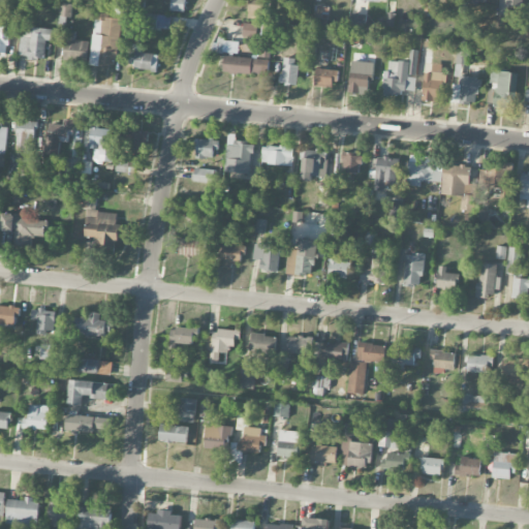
[(170,0),(170,11),(184,12),(185,0),(170,0)]
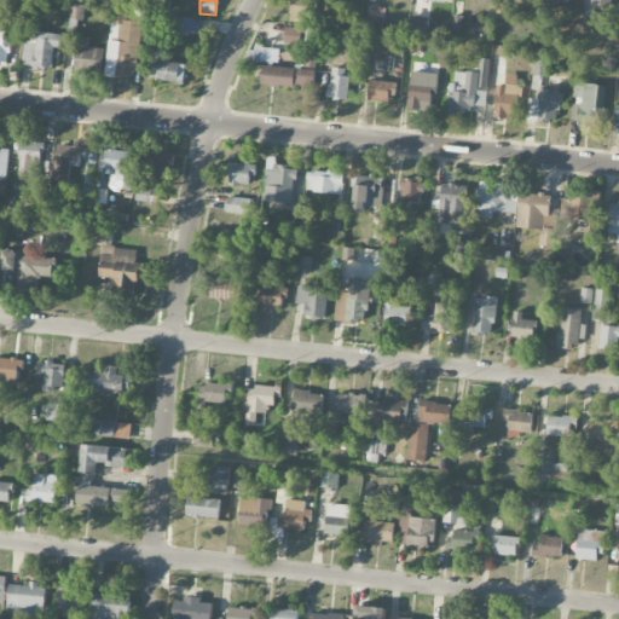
[(310,0),(290,0),(290,22),(310,23),(310,0)]
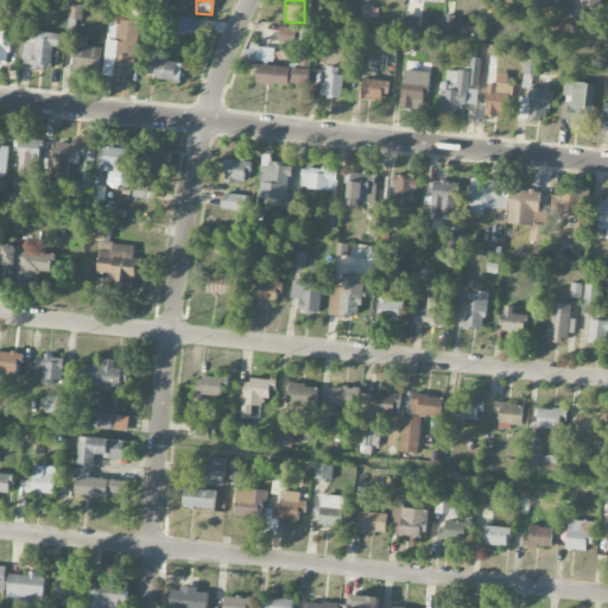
[(81,20),(83,5),(70,4),(68,18),(81,20)]
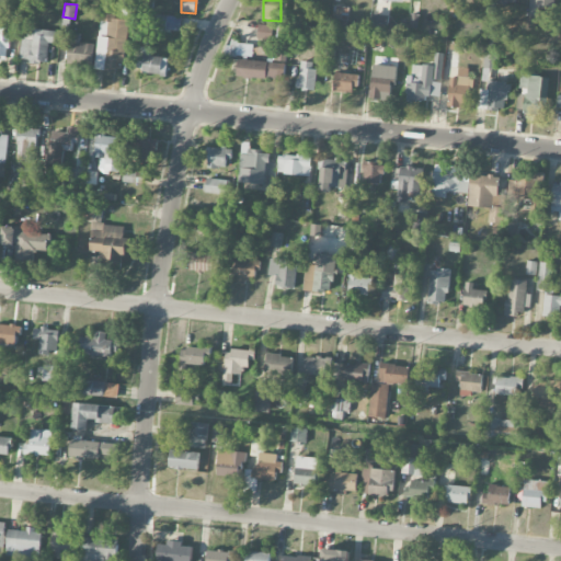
[(333,18),(347,20),(350,8),(334,6),(333,18)]
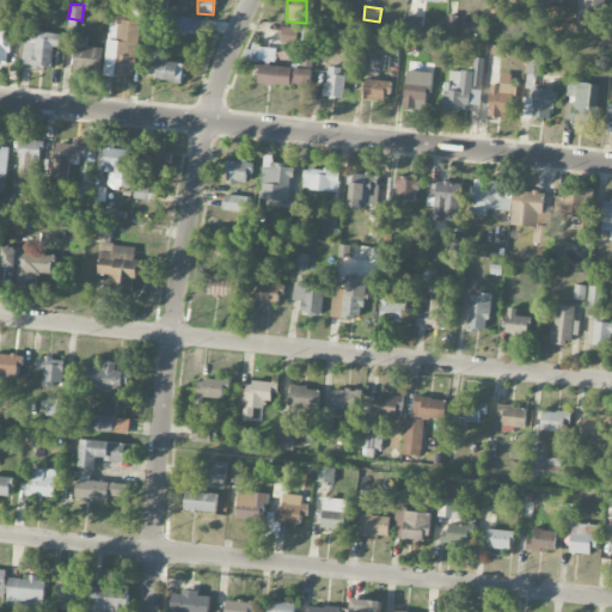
[(106,75),(135,77),(139,22),(127,20),(128,8),(123,8),(123,10),(110,8),(106,75)]
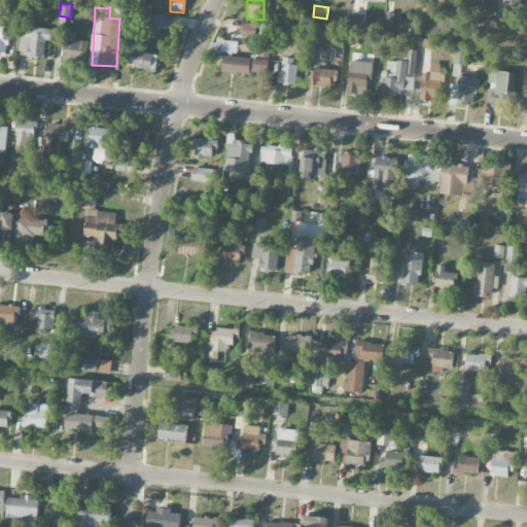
[(169,29),(170,15),(145,14),(145,28),(169,29)]
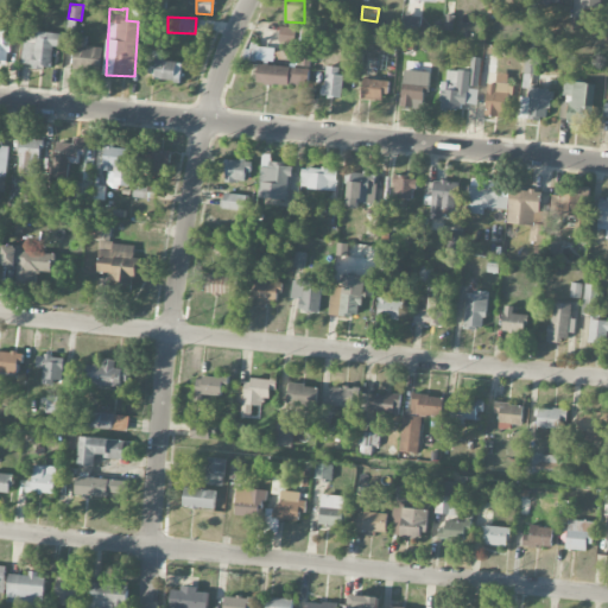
[(278,42),(295,44),(297,29),(282,26),(278,42)]
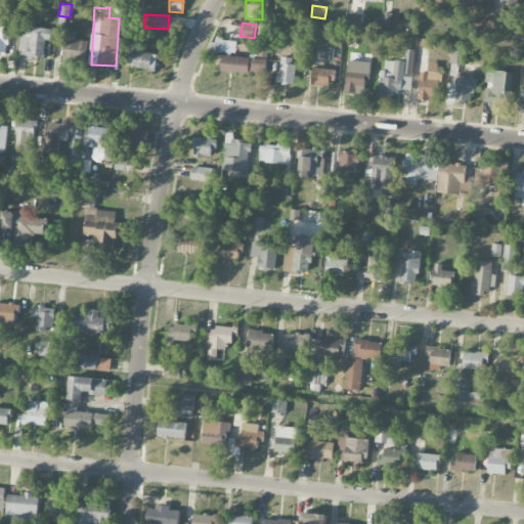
[(9,27),(0,26),(0,29),(0,55),(8,56),(9,27)]
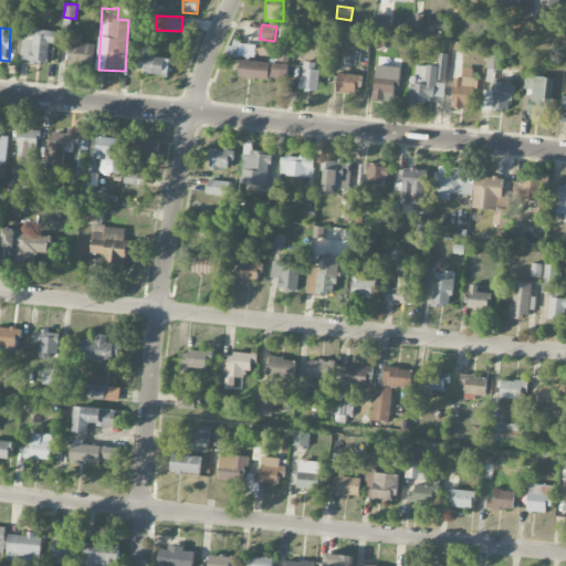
[(49,43),(55,44),(55,30),(33,30),(33,40),(21,40),(21,62),(49,62),(49,43)]
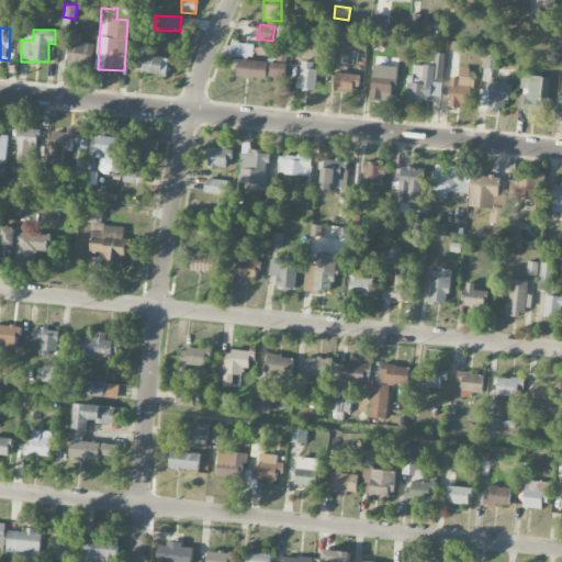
[(58,62),(92,66),(96,45),(79,42),(80,34),(70,33),(69,47),(60,46),(58,62)]
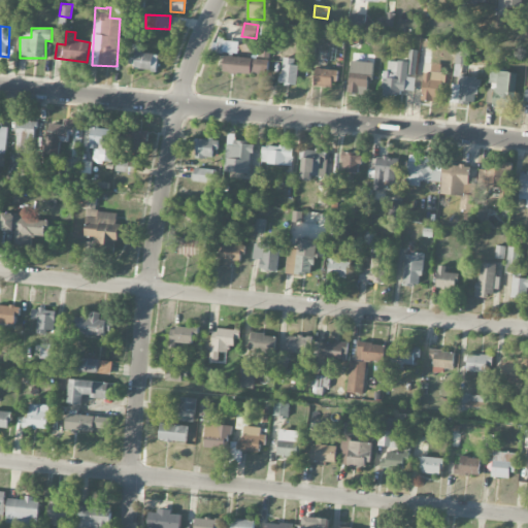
[(239,42),(212,40),(211,52),(238,54),(239,42)]
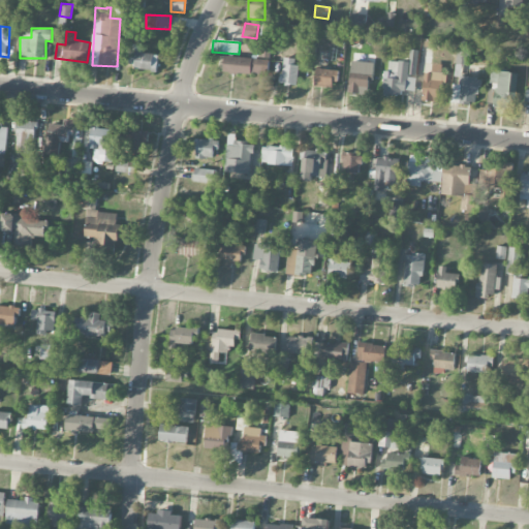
[(417,50),(409,50),(409,62),(389,61),(387,71),(384,70),(382,95),(399,96),(399,90),(414,91),(417,50)]
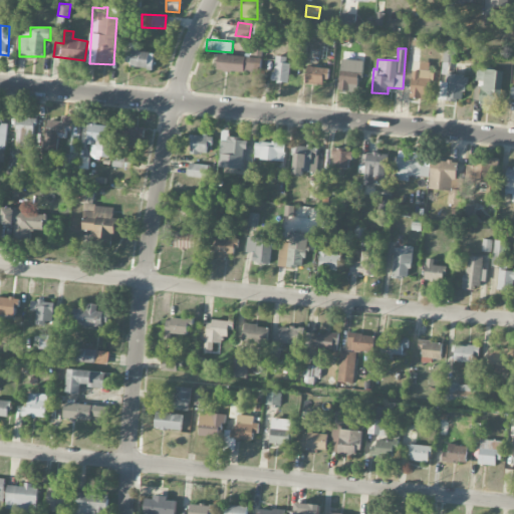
[(154,52),(127,51),(126,67),(153,68),(154,52)]
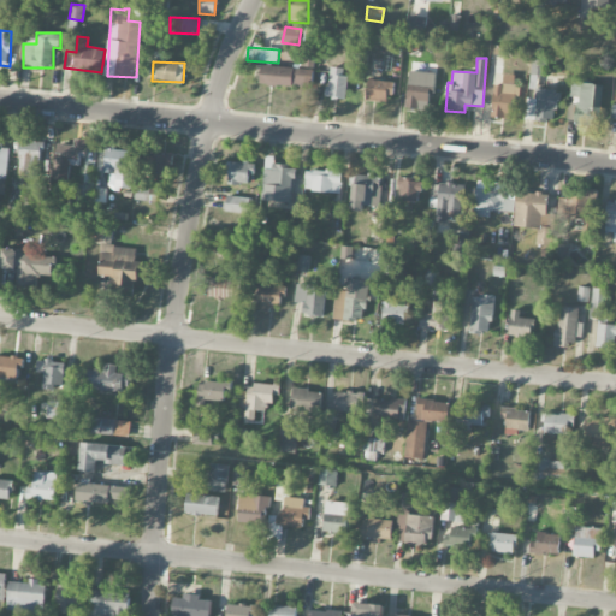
[(261,86),(308,87),(308,67),(261,66),(261,86)]
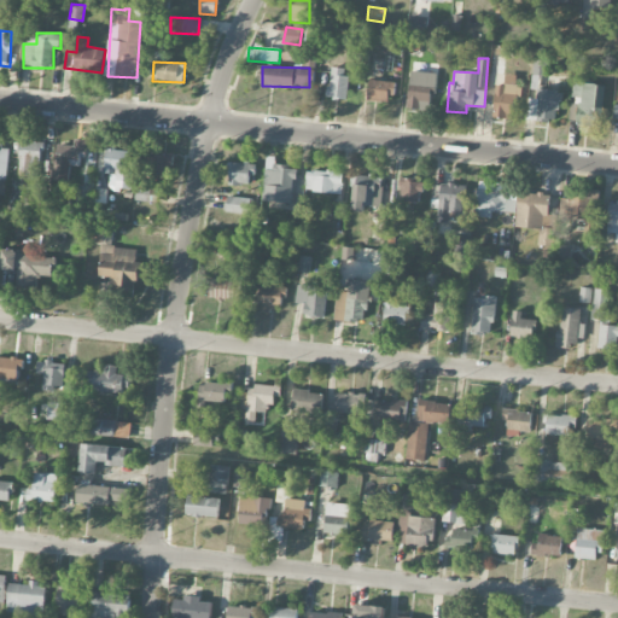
[(328,98),(347,99),(348,69),(331,68),(328,98)]
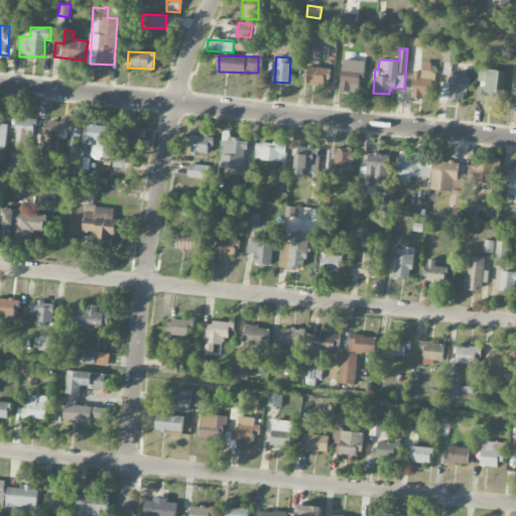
[(341,91),(358,92),(359,73),(365,74),(365,60),(342,59),(341,91)]
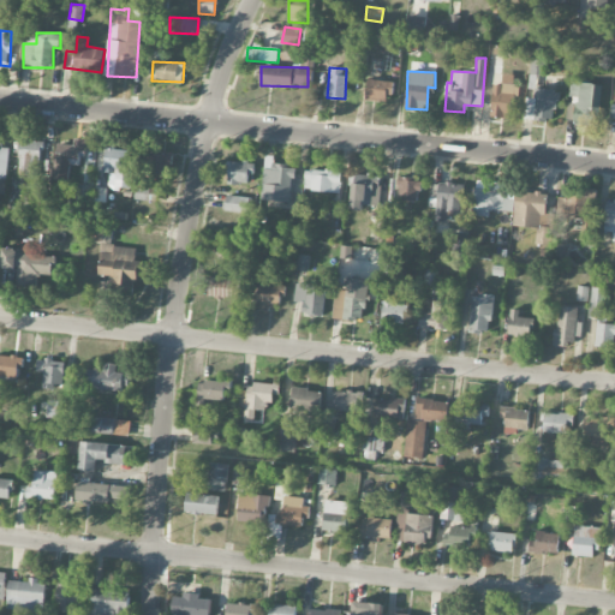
[(365,99),(392,102),(394,82),(368,78),(365,99)]
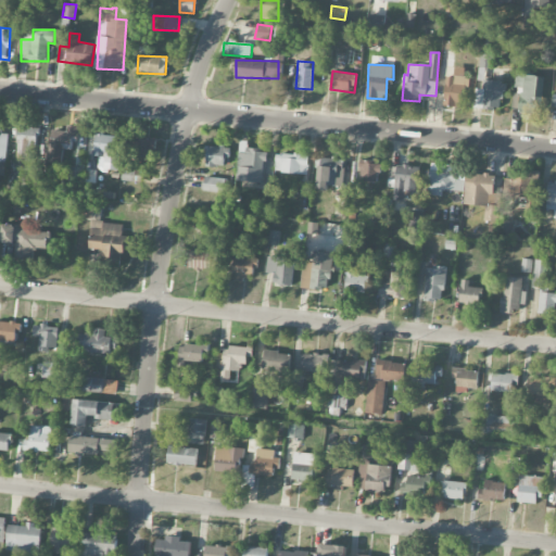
[(543,76),(518,74),(516,112),(541,114),(543,76)]
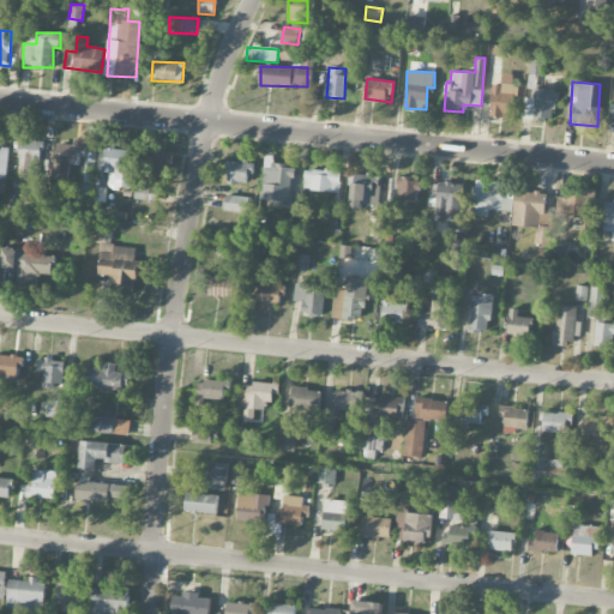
[(515,84),(492,83),(491,118),(513,118),(515,84)]
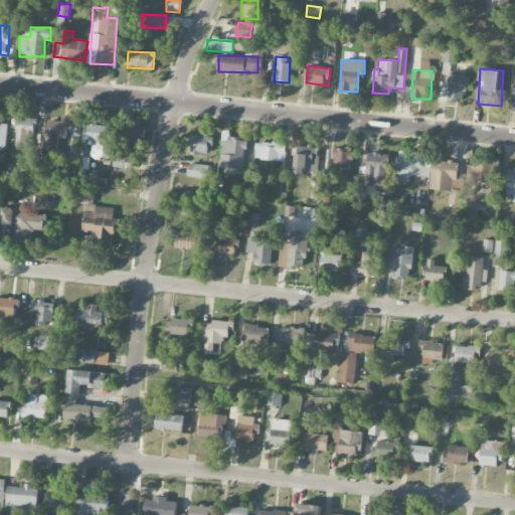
[(467,75),(448,74),(448,82),(441,82),(441,100),(466,101),(467,75)]
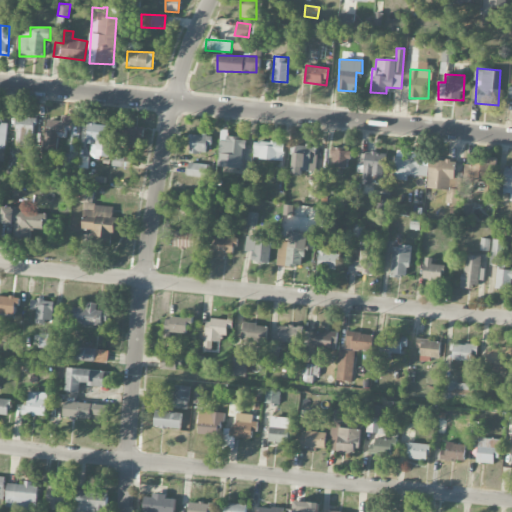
[(36,118),(18,115),(14,146),(32,148),(36,118)]
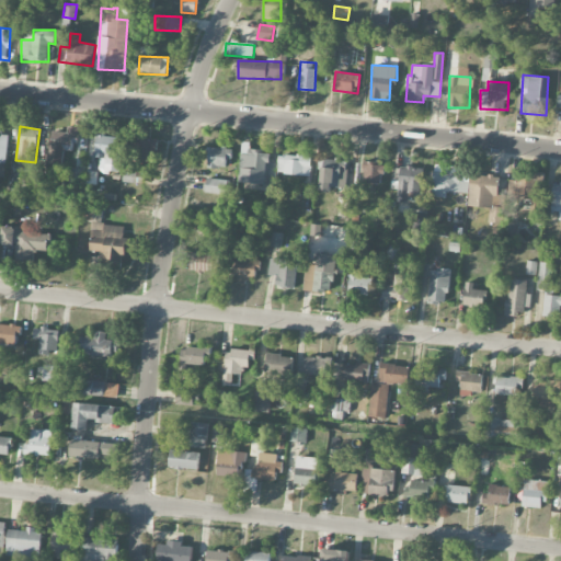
[(63,150),(72,151),(73,137),(79,138),(79,127),(67,126),(67,132),(50,130),(49,167),(63,168),(63,150)]
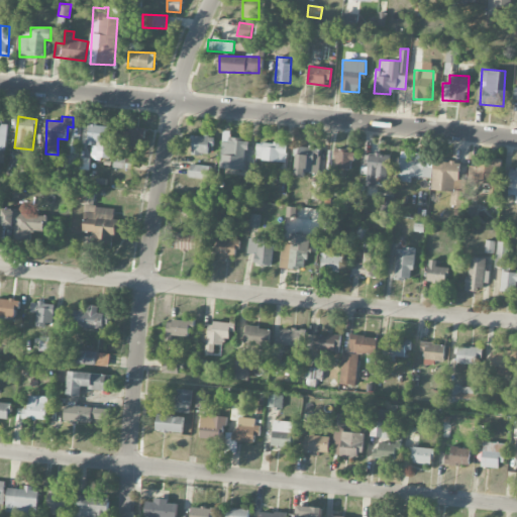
[(109,158),(110,125),(89,124),(88,145),(92,145),(91,157),(109,158)]
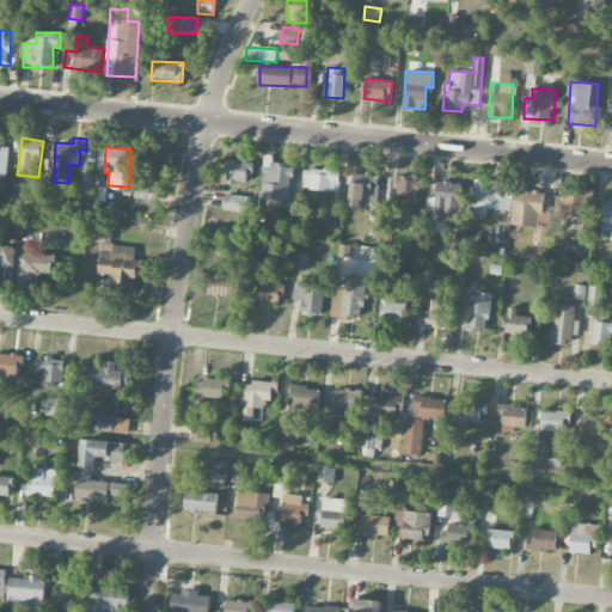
[(171,170),(172,152),(144,151),(144,169),(171,170)]
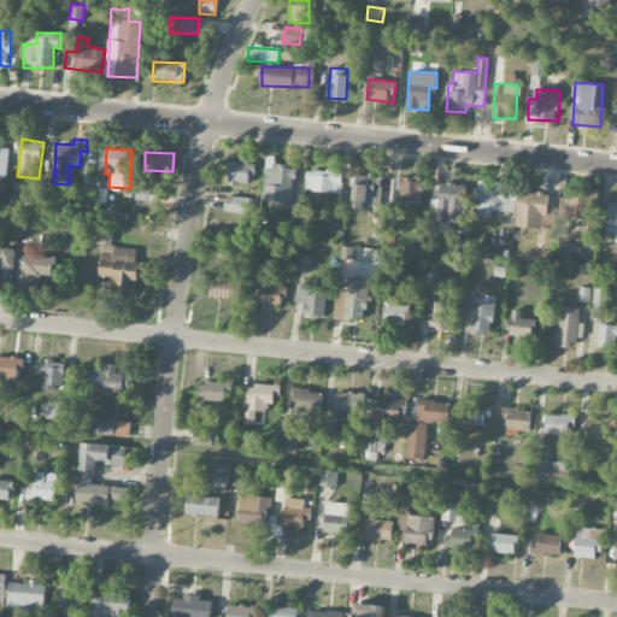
[(252,186),(253,163),(229,162),(229,184),(252,186)]
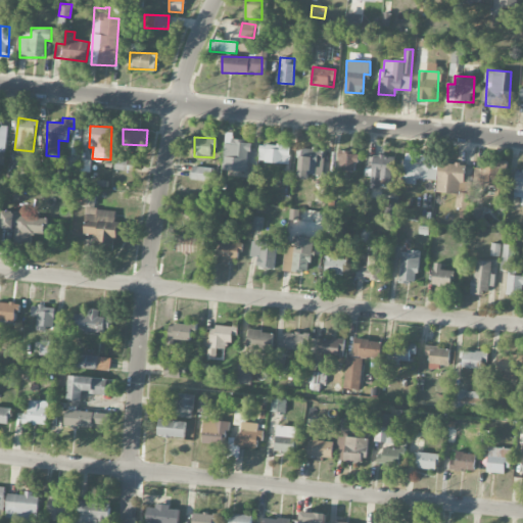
[(249,140),(225,139),(224,171),(248,172),(249,140)]
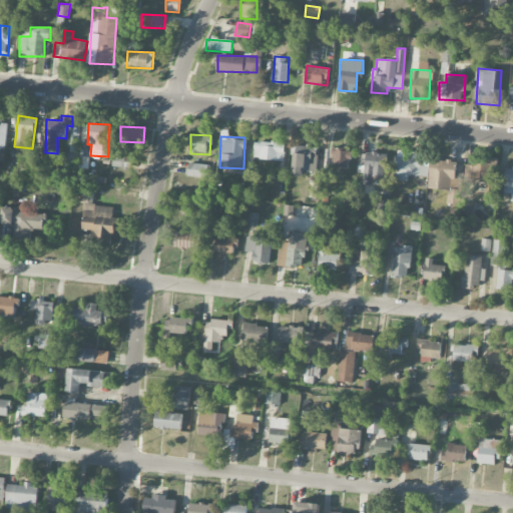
[(283,160),(284,143),(254,141),(253,159),(283,160)]
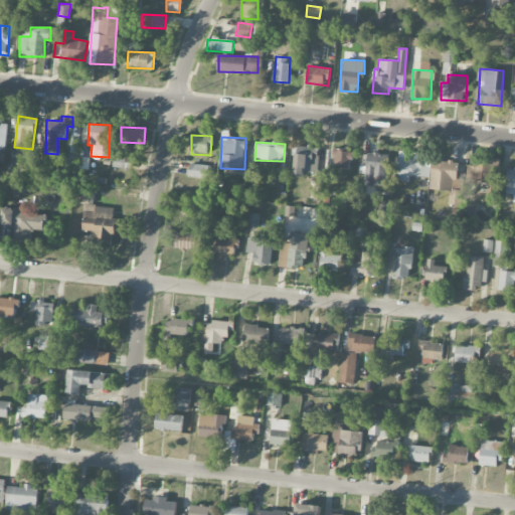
[(295,173),(317,174),(318,146),(296,146),(295,173)]
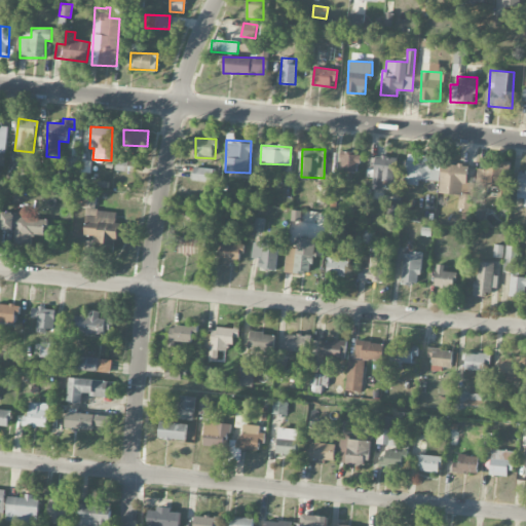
[(340,172),(359,172),(359,154),(341,153),(340,172)]
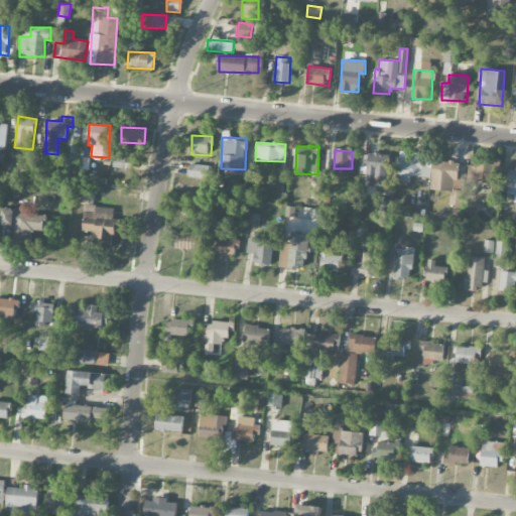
[(430,177),(431,167),(423,166),(424,153),(399,152),(397,181),(410,181),(411,176),(430,177)]
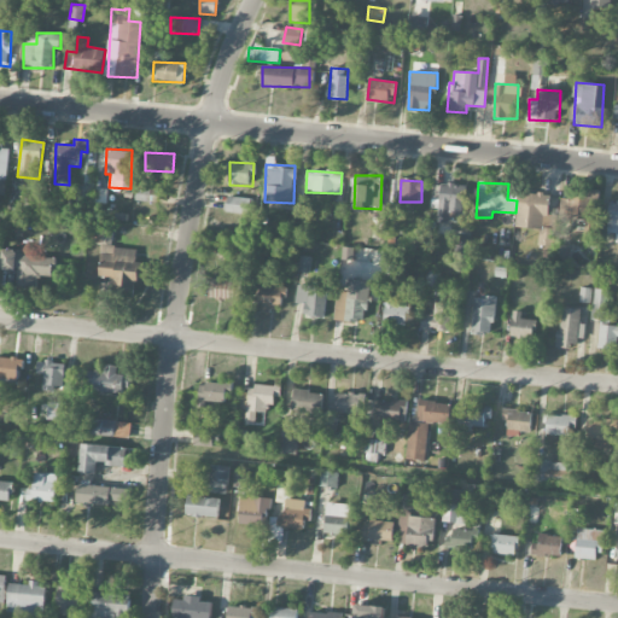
[(462,214),(464,185),(432,184),(432,209),(438,209),(438,222),(449,223),(450,213),(462,214)]
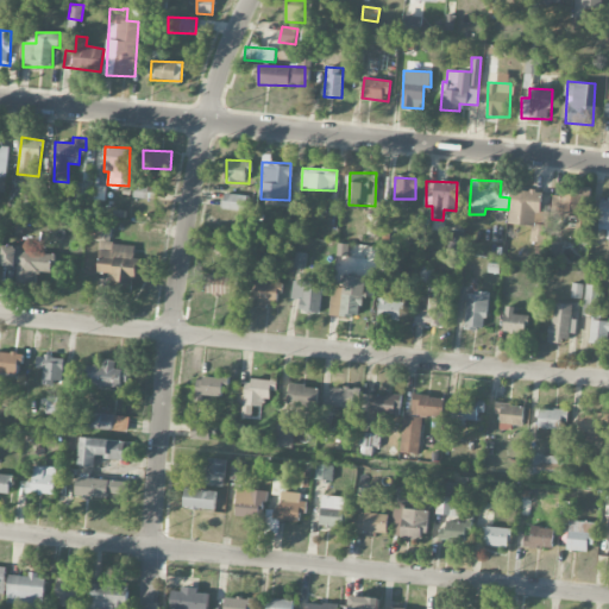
[(88,184),(76,183),(74,198),(87,200),(88,184)]
